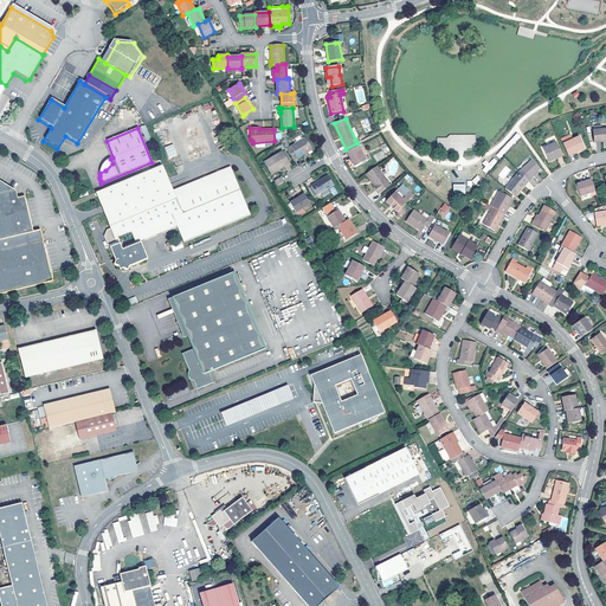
[(605,129),(593,130),(594,142),(603,141),(603,142),(605,141),(605,129)]
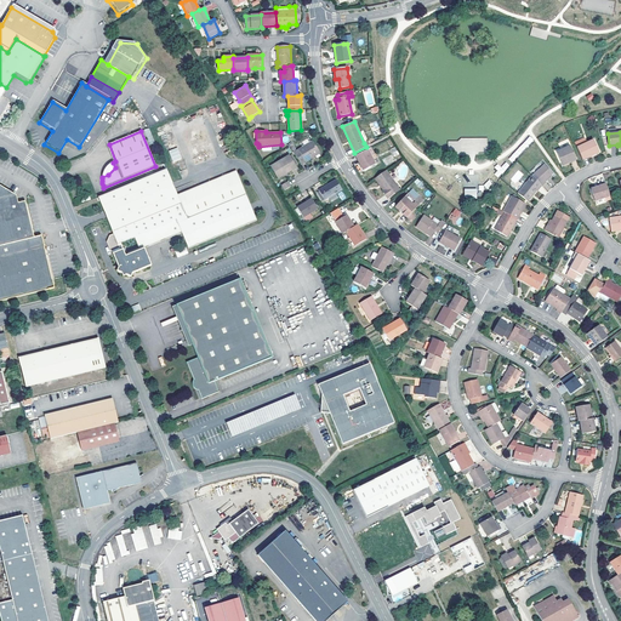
[(301,165),(306,161),(305,159),(318,151),(312,141),(294,153),(301,165)]
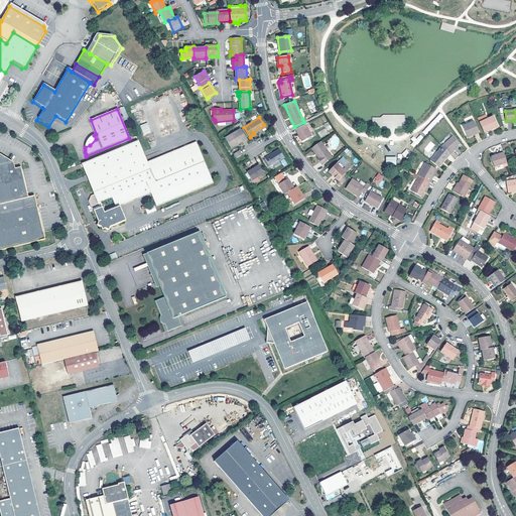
[(494,117),(480,123),(485,132),(498,126),(494,117)]
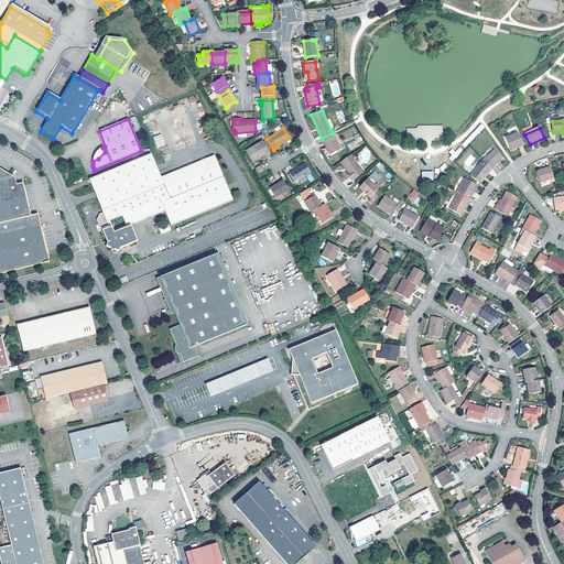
[(518,132),(510,136),(506,138),(511,150),(523,144),(518,132)]
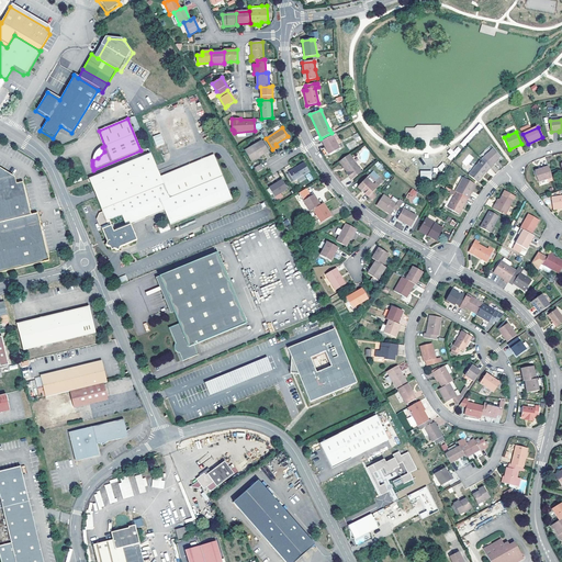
[(157,147),(165,144),(160,133),(153,136),(157,147)]
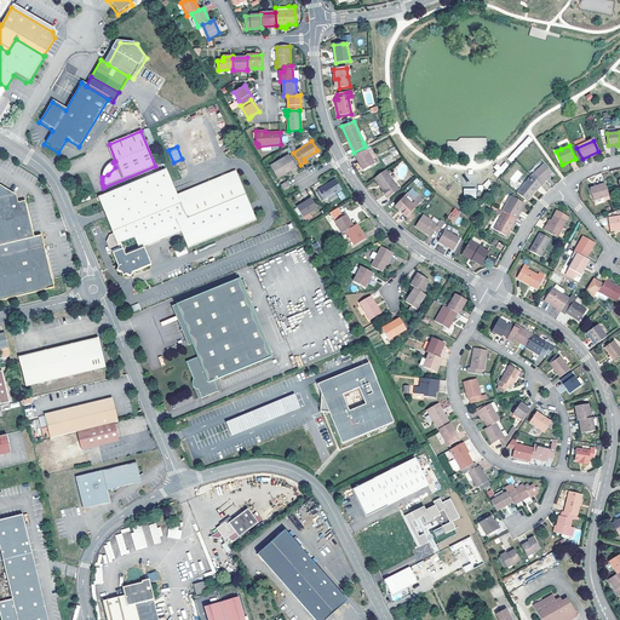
[(374,165),(367,149),(355,156),(363,171),(374,165)]
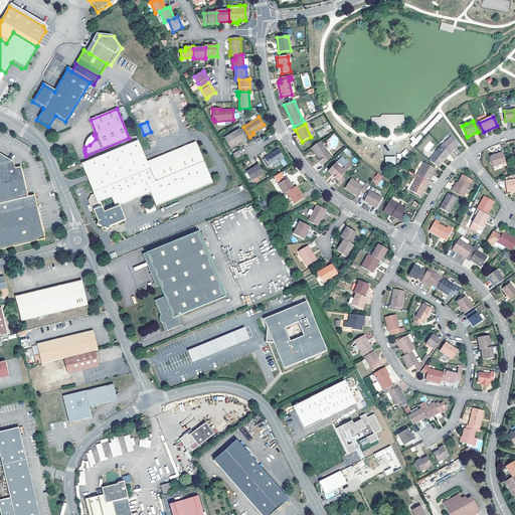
[(252,132),(253,134),(265,127),(264,125),(252,132)]
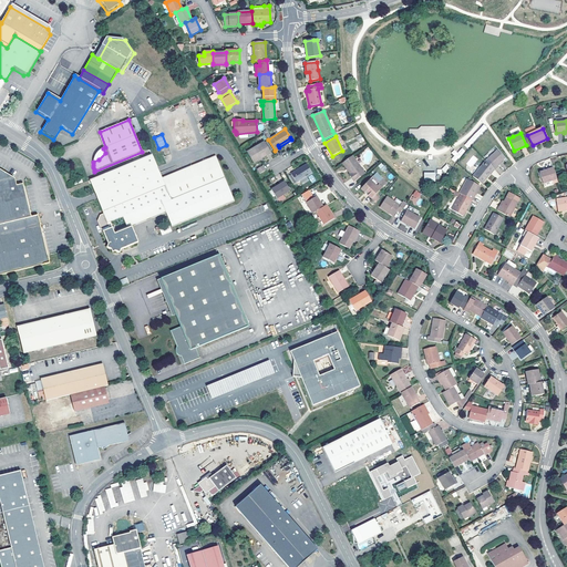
[(247,152),(253,162),(260,156),(261,158),(270,153),(269,152),(264,142),(247,152)]
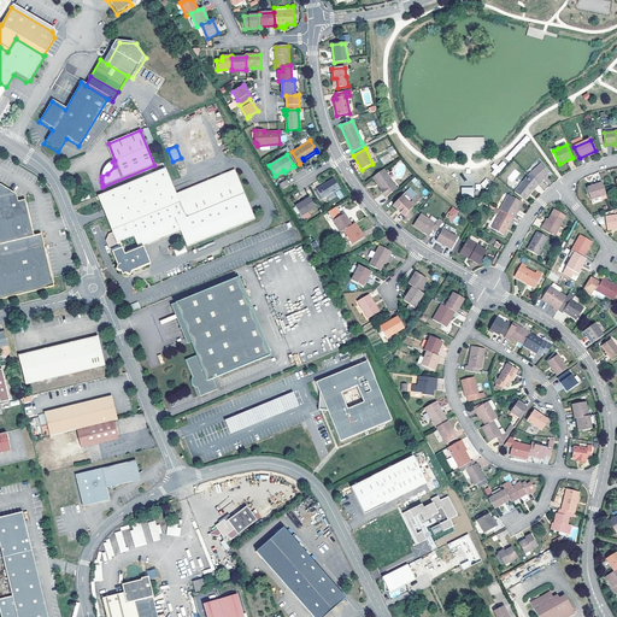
[(103,172),(101,176),(107,174),(115,166),(112,162),(110,163),(109,164),(106,166),(105,168),(104,170),(103,172)]
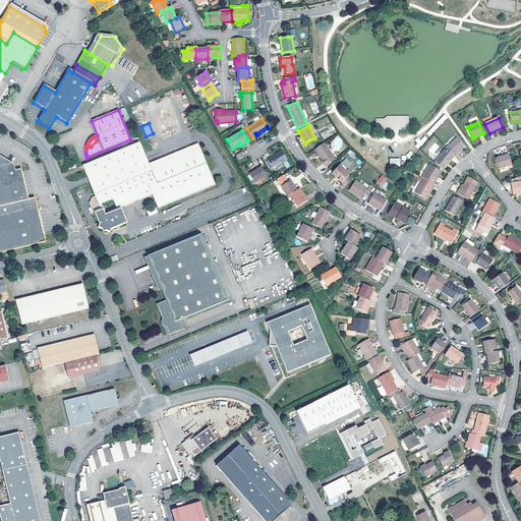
[(457,137),(447,148),(454,155),(455,156),(458,154),(457,152),(464,146),(457,137)]
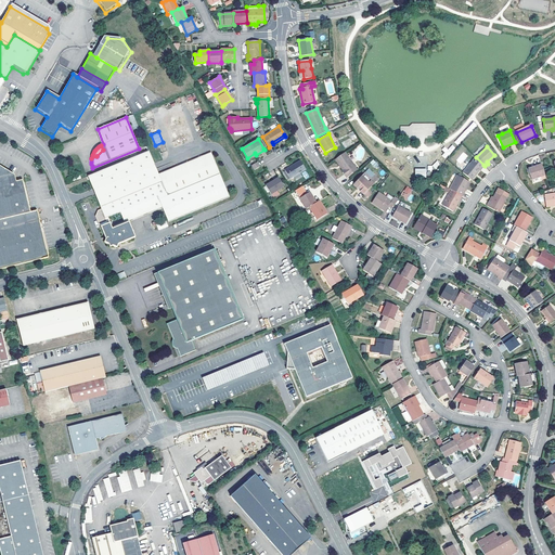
[(159,206),(162,209),(167,223),(228,197),(209,154),(157,176),(147,153),(88,178),(102,210),(98,211),(95,217),(99,226),(101,226),(102,230),(111,227),(108,223),(107,223),(105,218),(107,217),(119,213),(124,221),(159,206)]
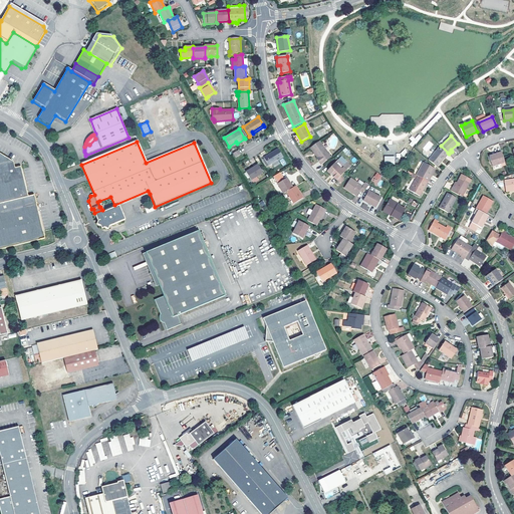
[(328,155),(319,142),(310,148),(317,158),(316,159),(318,162),(328,155)]
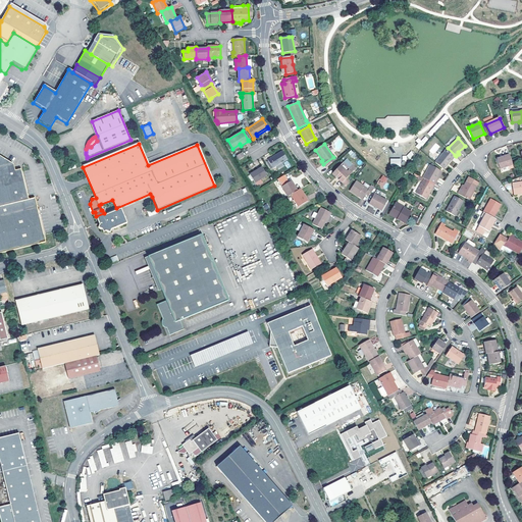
[(448,148),(448,147),(435,162),(444,169),(451,159),(451,160),(455,155),(448,148)]
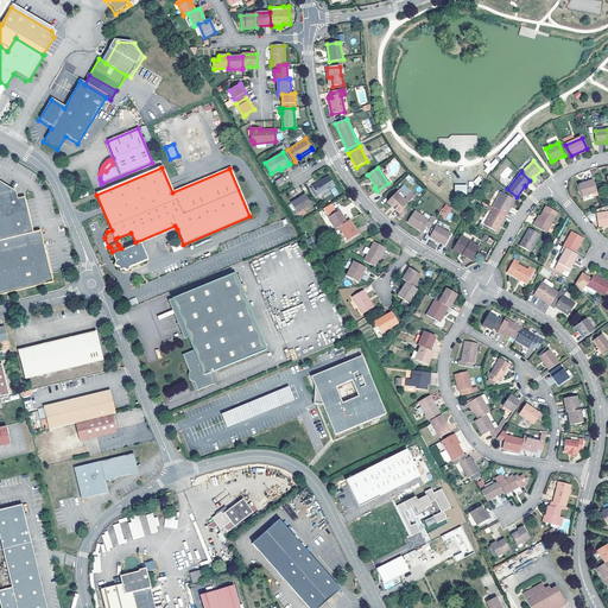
[(411,184),(416,181),(409,175),(405,178),(411,184)]
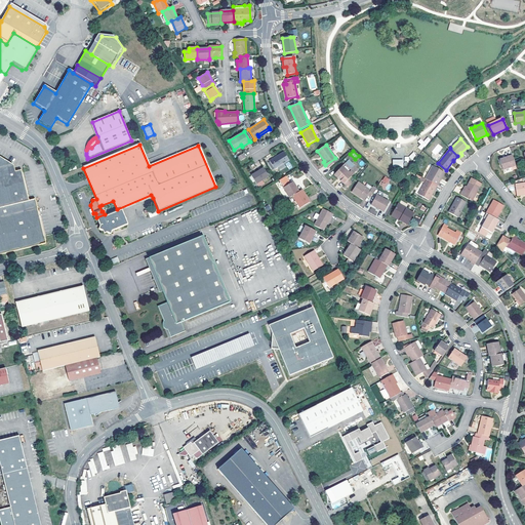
[(278,167),(283,164),(289,160),(284,152),(269,160),(270,162),(275,169),(278,167)]
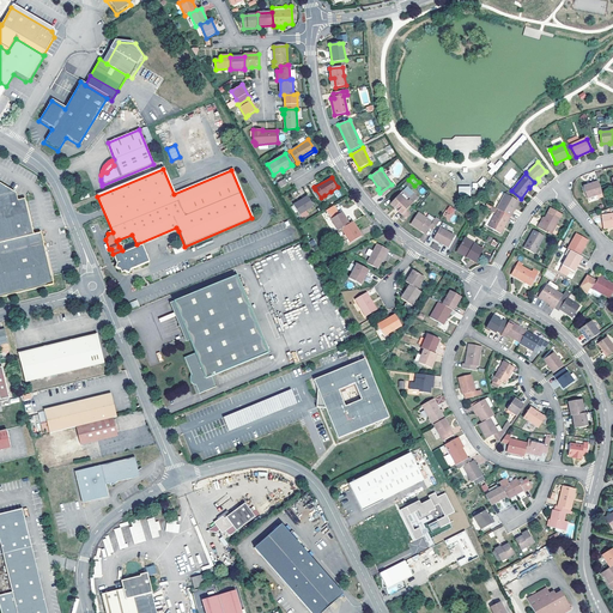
[(599,182),(596,183),(593,183),(593,184),(584,187),(588,198),(598,195),(599,198),(604,196),(599,182)]
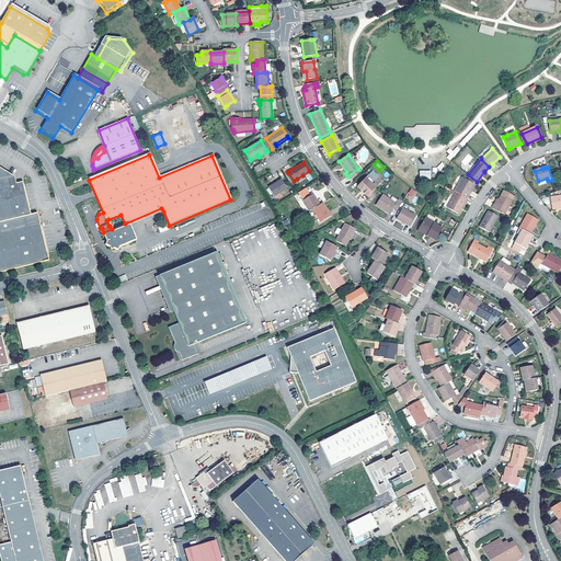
[(31,214),(23,181),(16,183),(14,176),(0,168),(0,227),(38,218),(37,212),(31,214)]
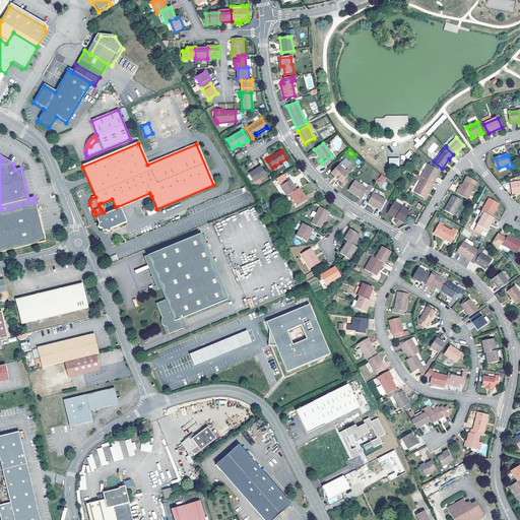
[(389,167),(399,167),(399,157),(389,157),(389,167)]
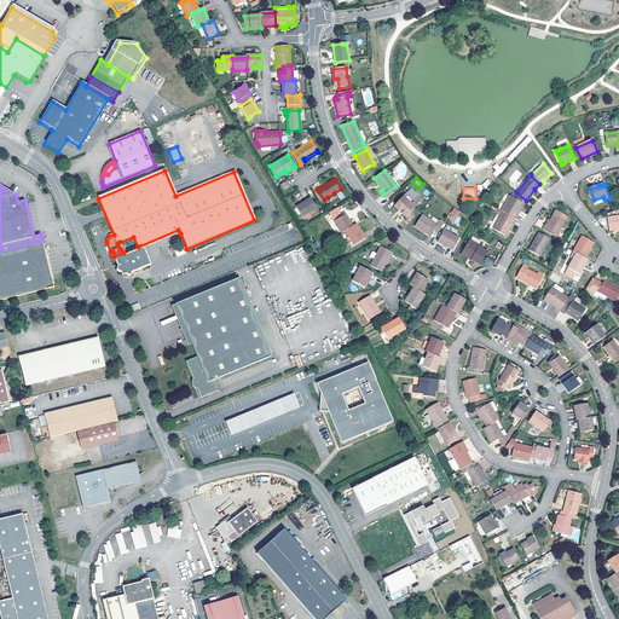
[(412,203),(404,196),(394,207),(409,220),(414,215),(410,212),(417,204),(414,202),(412,203)]
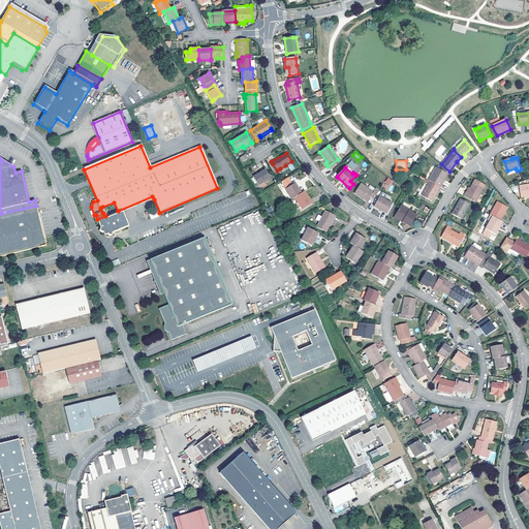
[(436,167),(429,181),(438,186),(441,187),(443,184),(441,182),(446,173),(436,167)]
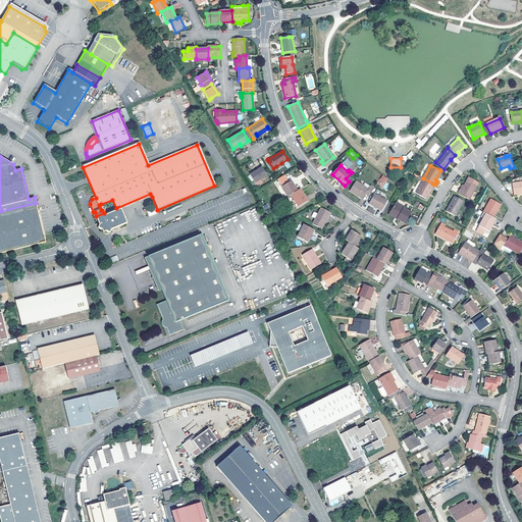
[(266,175),(261,167),(250,174),(255,183),(266,175)]
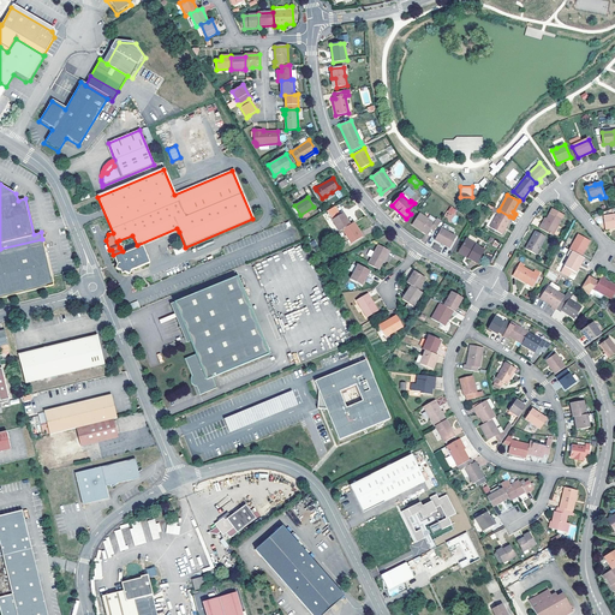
[(443,218),(451,221),(457,209),(449,206),(443,218)]
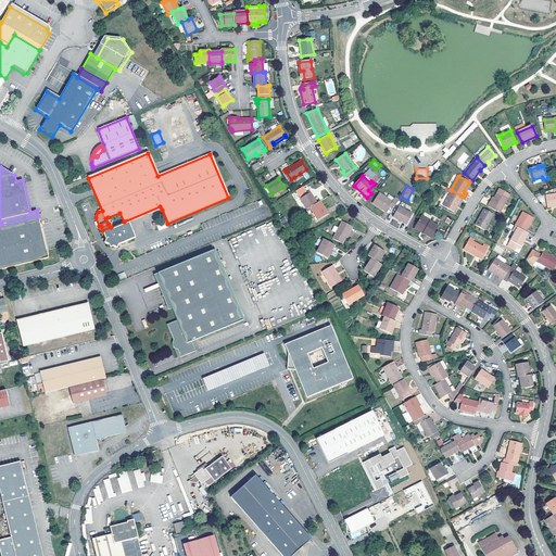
[(450,189),(447,192),(450,194),(443,206),(454,212),(462,201),(458,199),(460,196),(451,190),(450,189)]
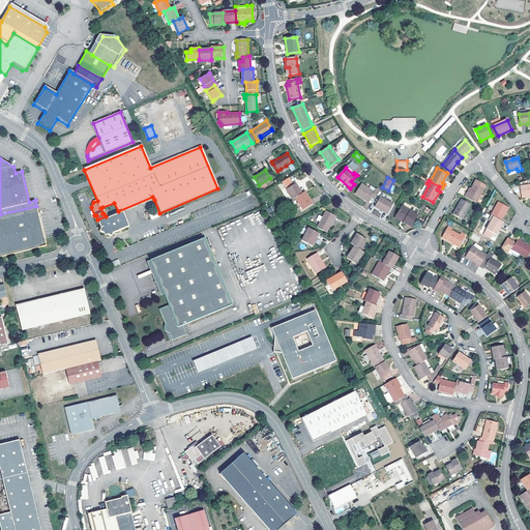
[(429,185),(427,183),(419,195),(422,197),(429,185)]
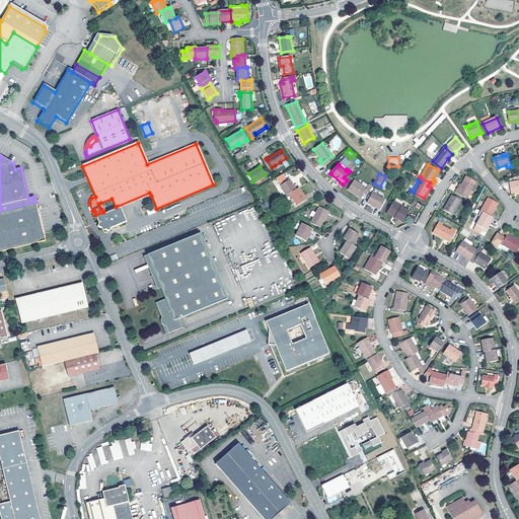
[(457,189),(455,193),(466,199),(474,184),(464,179),(461,184),(458,190),(457,189)]
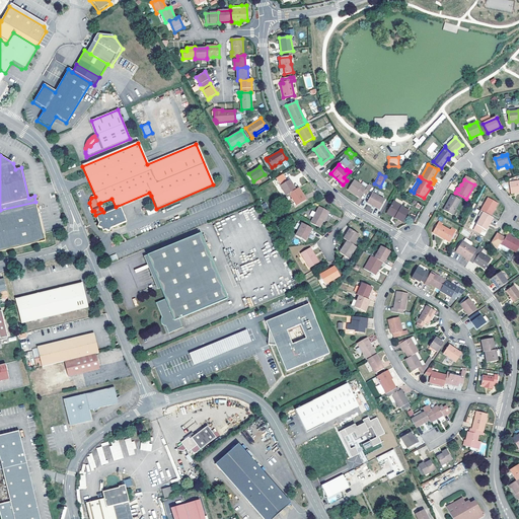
[(281,186),(286,196),(289,194),(296,190),(290,180),(281,186)]
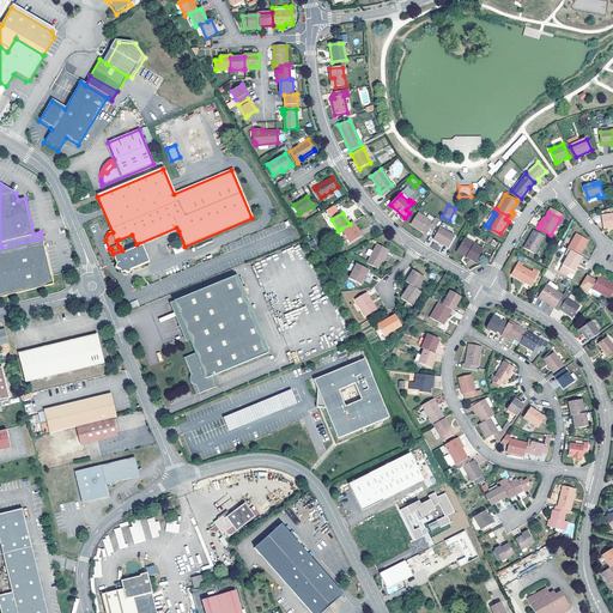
[(425,234),(430,228),(434,229),(439,220),(436,218),(432,223),(418,213),(411,224),(425,234)]
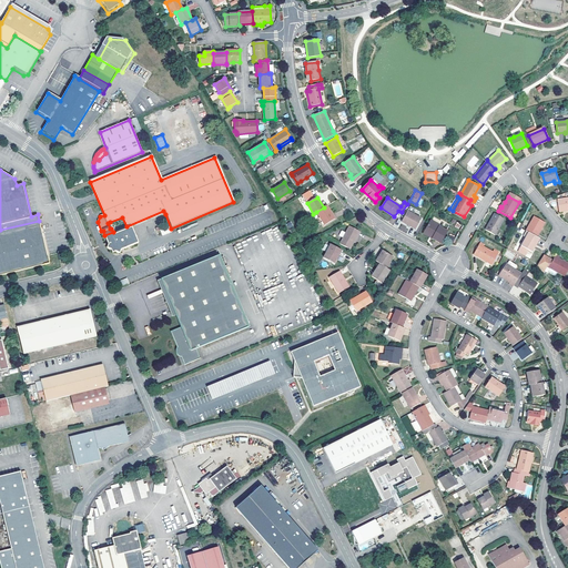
[(567,198),(558,200),(559,211),(567,210),(567,198)]
